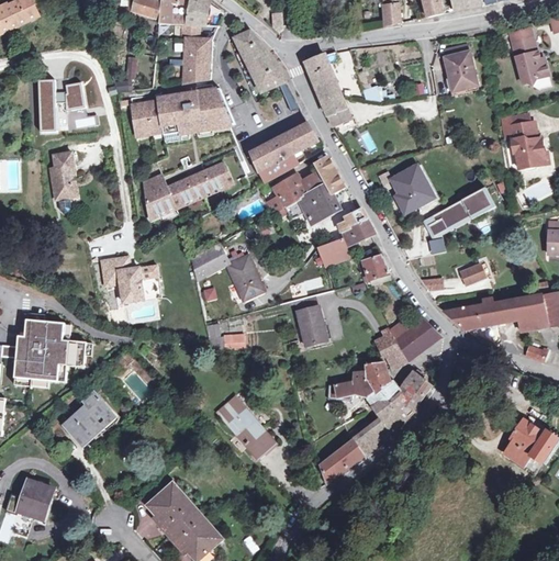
[(0,33),(37,15),(30,0),(17,0),(6,6),(4,3),(0,6),(0,33)]
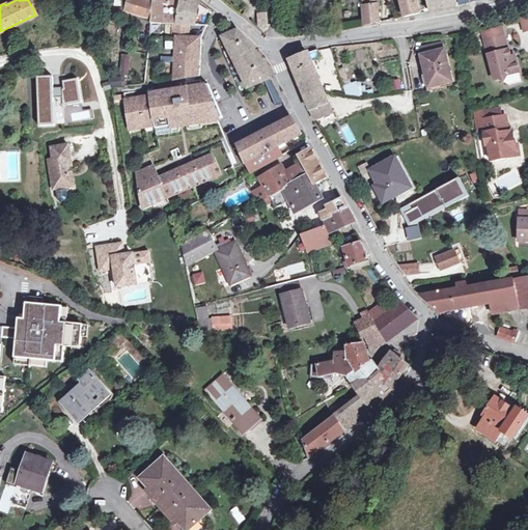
[(142,16),(146,0),(126,0),(123,6),(123,10),(142,16)]
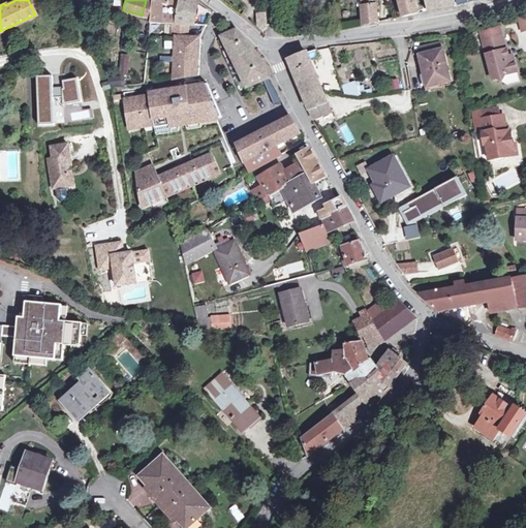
[(167,14),(159,13),(159,9),(154,8),(156,0),(171,2),(171,0),(150,0),(150,1),(148,19),(147,22),(169,23),(173,23),(176,10),(169,9),(169,12),(167,14)]
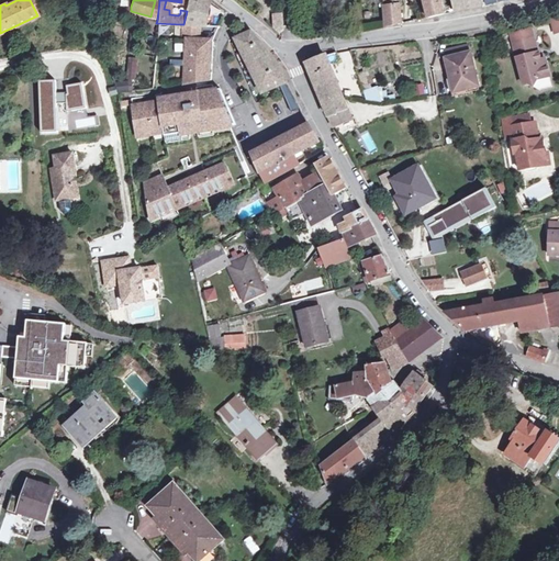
[(188,0),(187,11),(183,24),(196,25),(204,25),(204,13),(209,0),(188,0)]
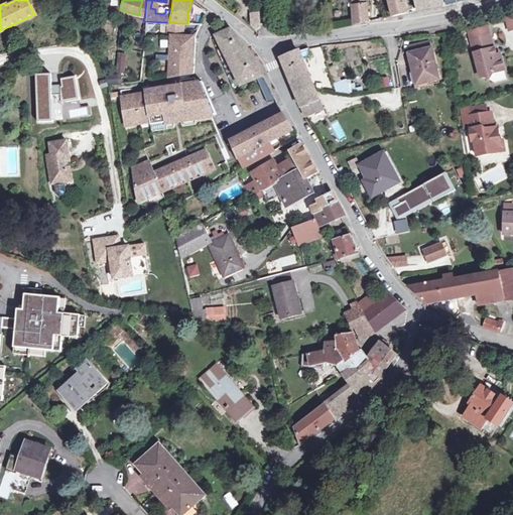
[(350,0),(352,23),(367,20),(365,4),(366,4),(365,0),(350,0)]
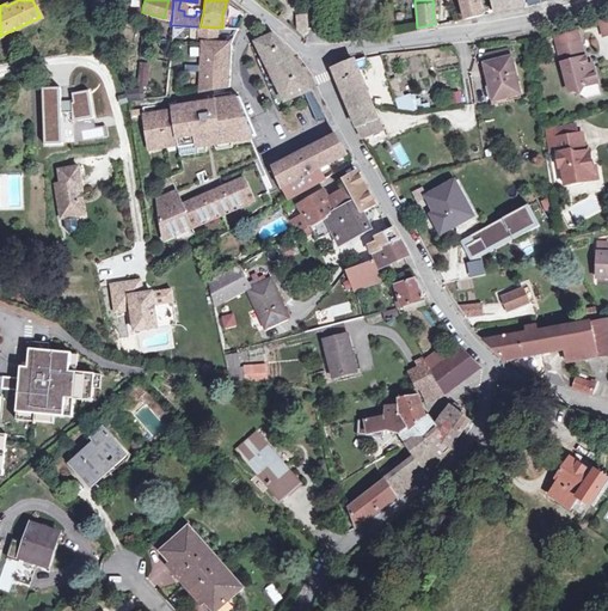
[(480,14),(478,8),(476,0),(458,0),(464,18),(480,14)]
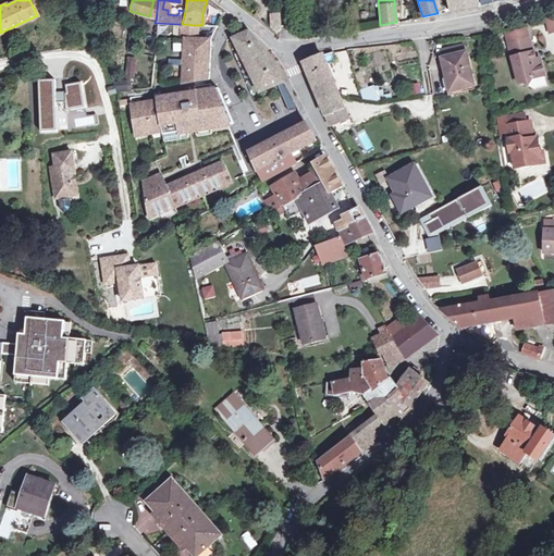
[(445,0),(448,11),(476,4),(474,0),(445,0)]
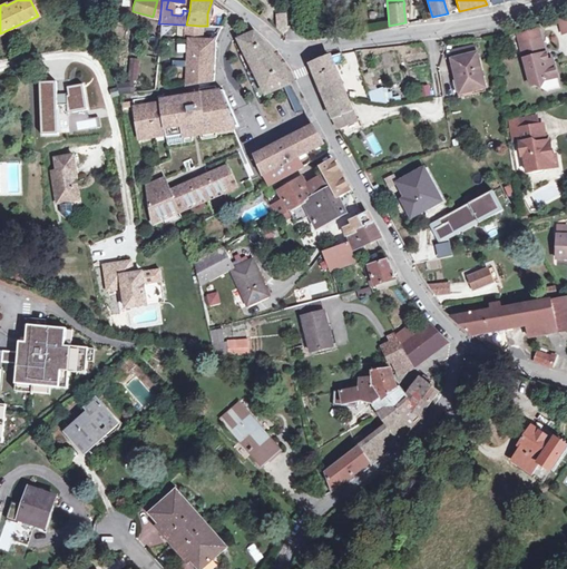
[(285,11),(273,11),(273,30),(285,30),(285,11)]
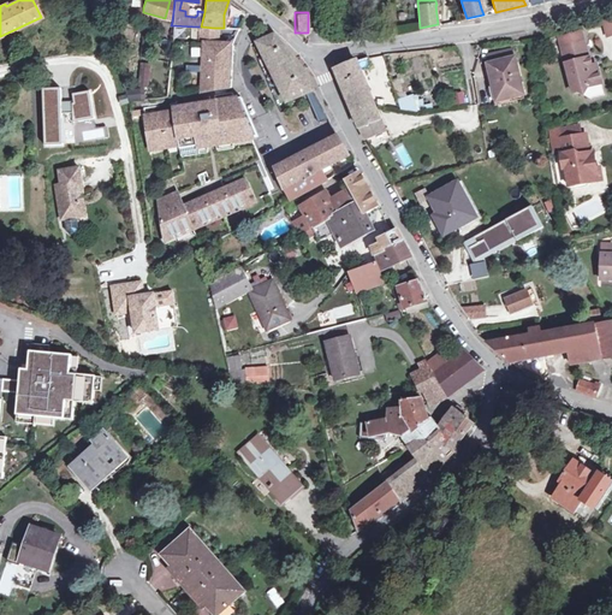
[(611,15),(600,19),(604,34),(611,30),(611,15)]
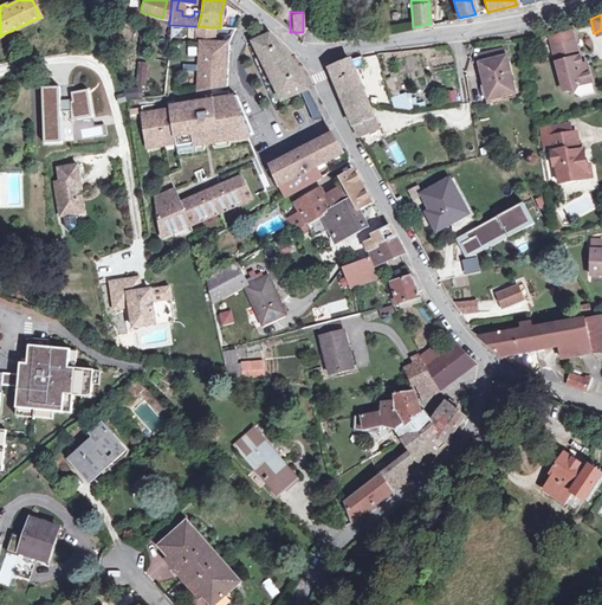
[(198,26),(194,26),(194,42),(199,42),(211,42),(211,27),(198,26)]
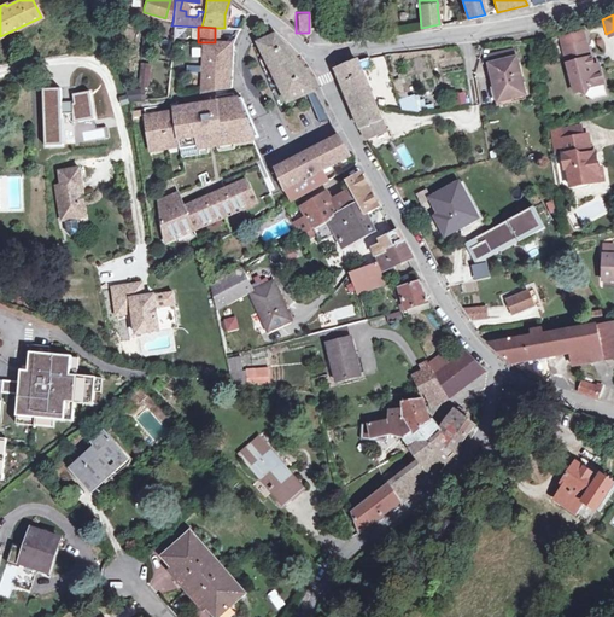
[(592,73),(591,65),(590,58),(586,59),(580,30),(557,35),(572,92),(577,91),(583,94),(586,87),(601,85),(598,71),(592,73)]
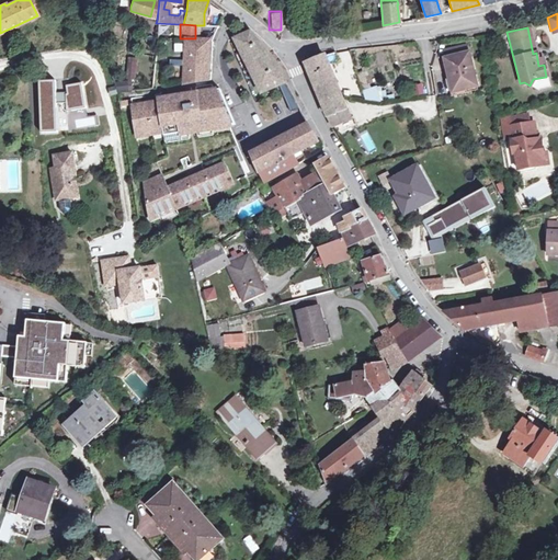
[(277,67),(248,31),(232,38),(252,78),(253,77),(259,92),(284,81),(277,67)]
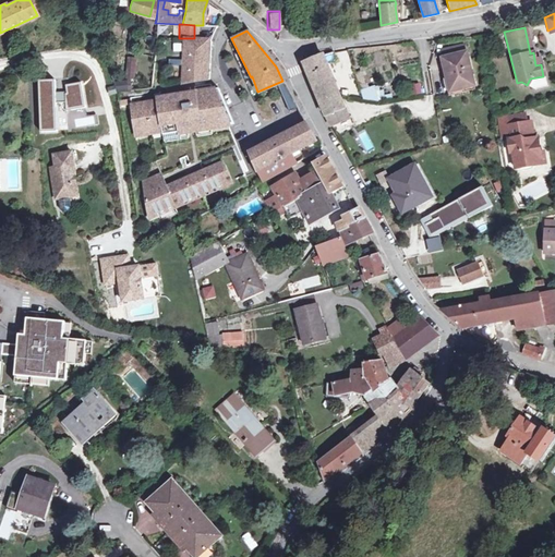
[(183,38),(182,60),(182,62),(208,63),(209,39),(194,38),(183,38)]
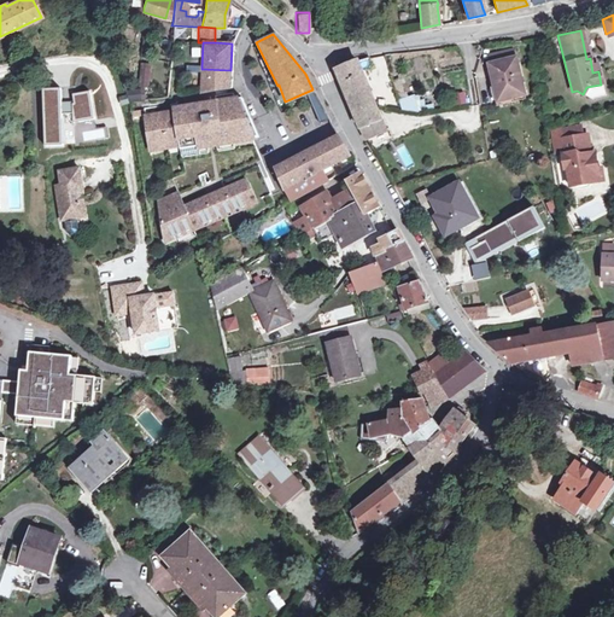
[(487,64),(514,58),(512,48),(485,56),(487,64)]
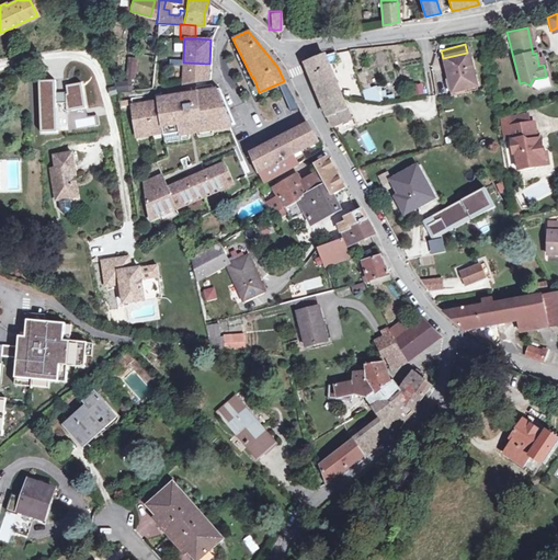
[(314,88),(332,80),(327,64),(325,59),(334,56),(333,52),(329,52),(320,55),(302,63),(314,88)]
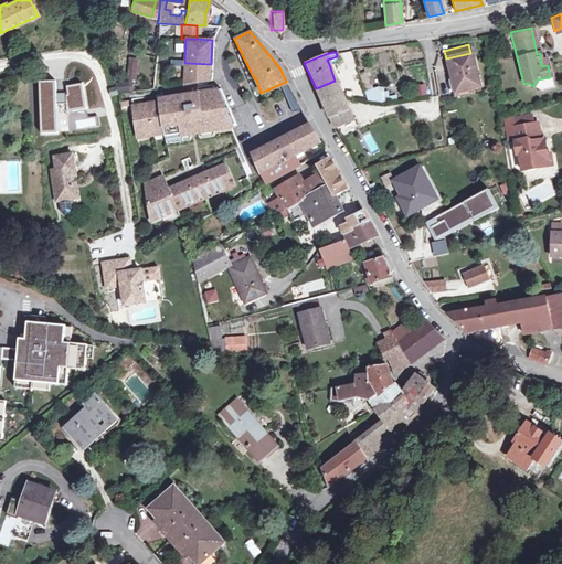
[(478,86),(470,53),(446,59),(451,77),(455,76),(458,91),(478,86)]
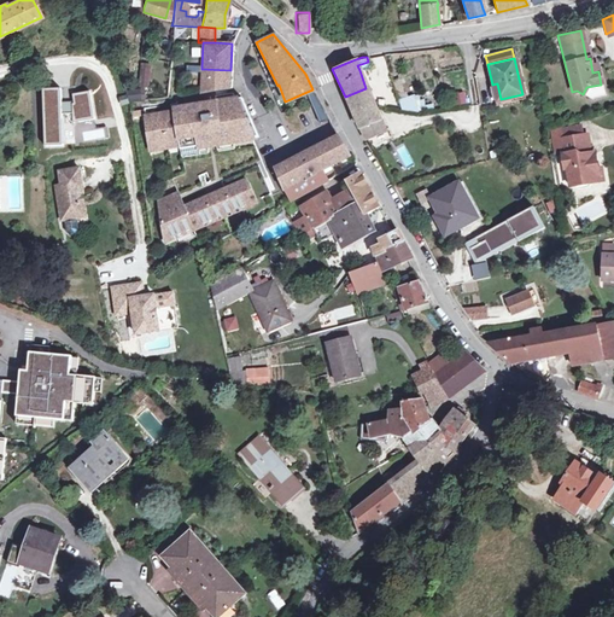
[(139,63),(138,85),(146,86),(148,64),(139,63)]
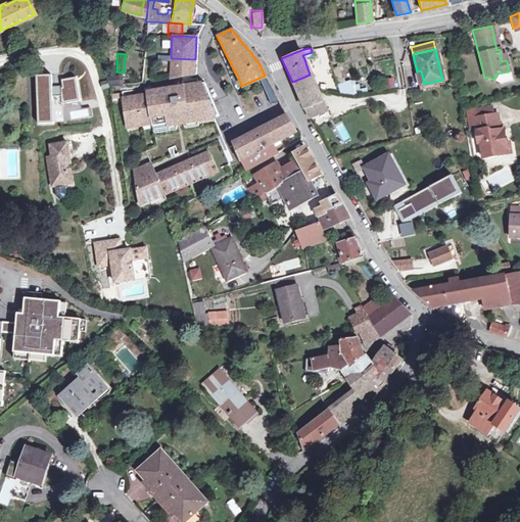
[(195,59),(171,58),(170,78),(194,76),(195,59)]
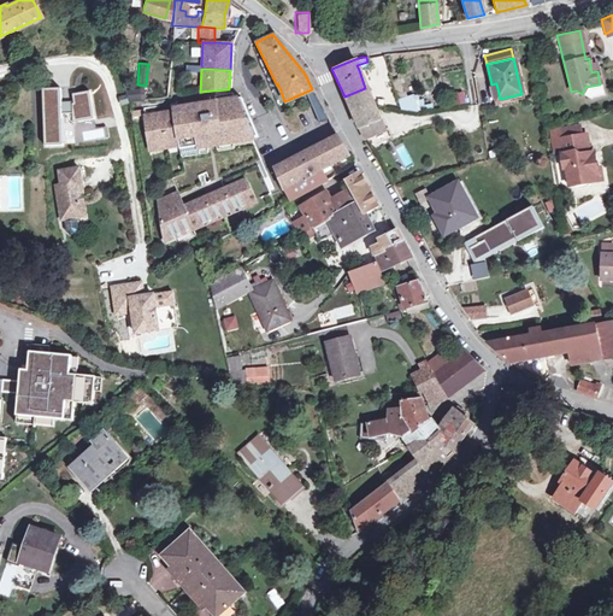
[(407,110),(404,97),(400,97),(394,77),(389,80),(399,109),(407,110)]
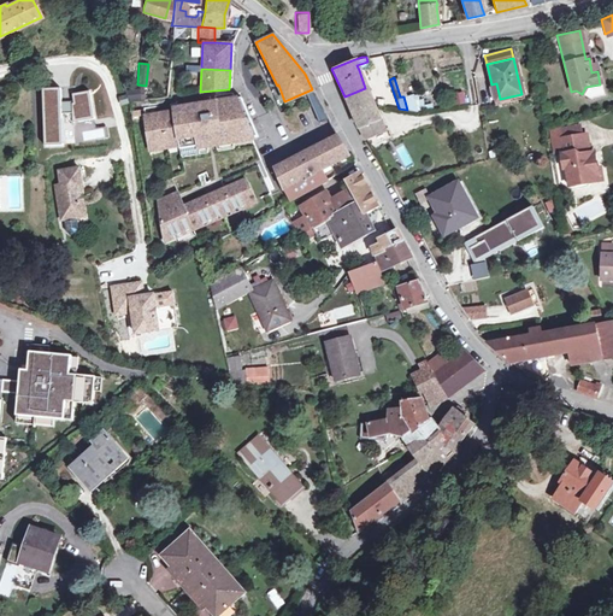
[(123,89),(128,100),(143,99),(142,88),(136,88),(123,89)]
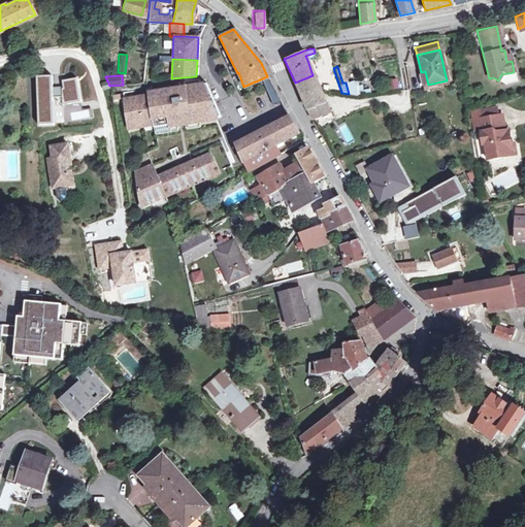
[(300,96),(319,90),(313,75),(295,83),(297,88),(300,96)]
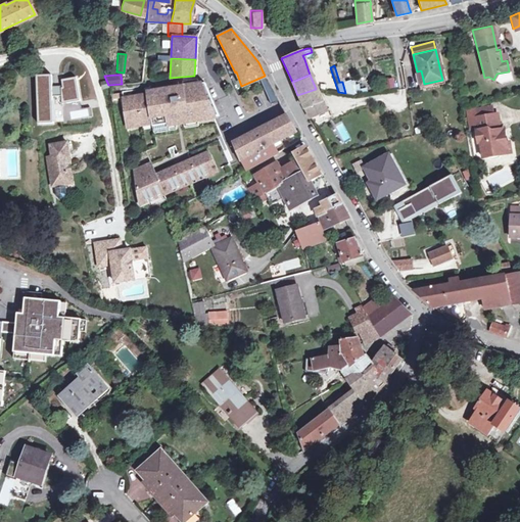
[(383,88),(393,85),(390,76),(381,79),(383,88)]
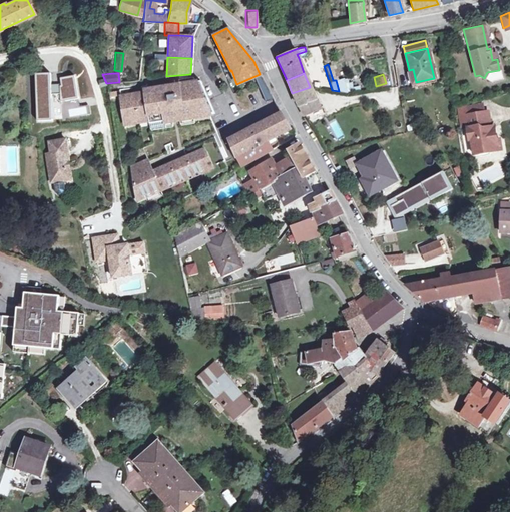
[(143,92),(118,96),(123,123),(148,119),(151,142),(141,147),(146,161),(143,162),(130,167),(135,198),(211,166),(209,162),(225,155),(191,76),(176,79),(177,84),(173,85),(173,87),(152,91),(151,88),(143,90),(143,92)]
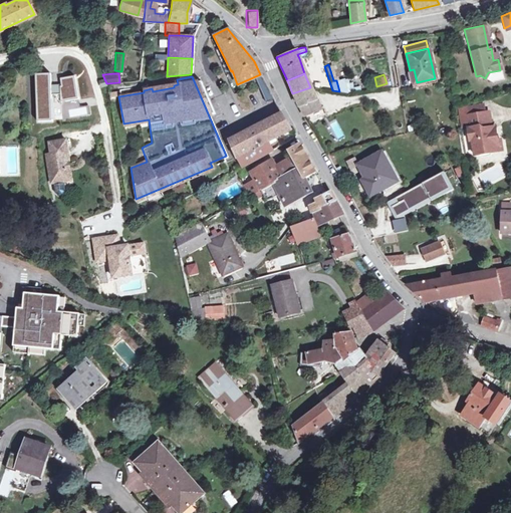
[(318,108),(310,87),(292,93),(297,105),(302,114),(318,108)]
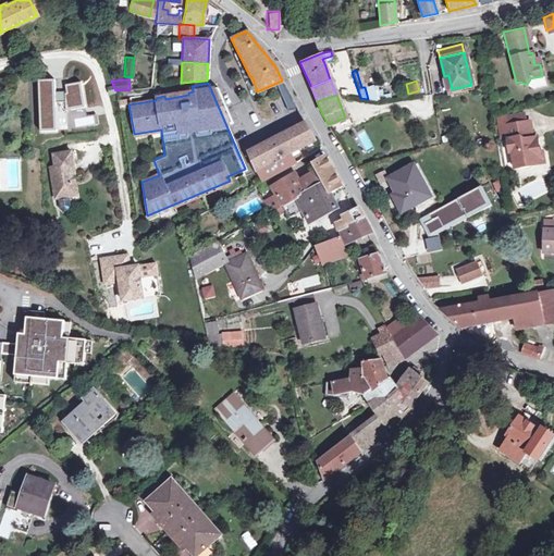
[(328,124),(331,130),(351,122),(341,96),(336,95),(345,118),(328,124)]
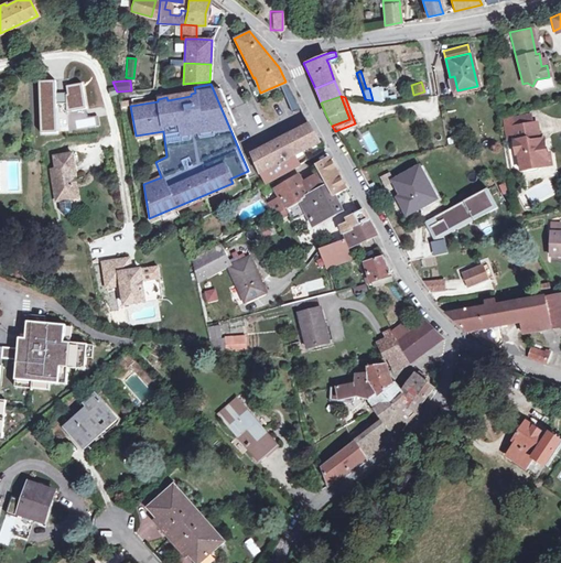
[(511,126),(530,122),(529,112),(510,116),(511,126)]
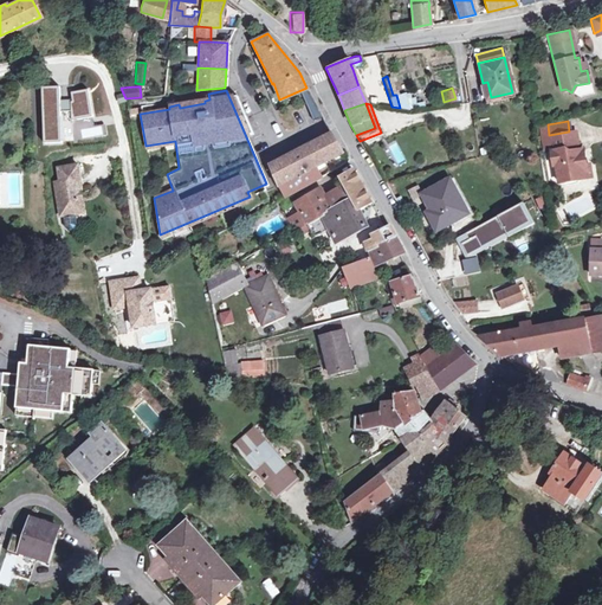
[(569,132),(549,135),(551,149),(549,149),(551,165),(554,163),(556,182),(582,178),(581,169),(583,165),(581,148),(576,148),(574,130),(569,132)]
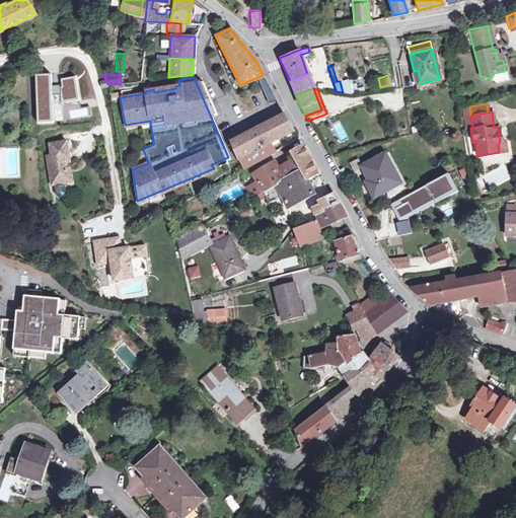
[(285,115),(230,142),(237,159),(238,159),(293,131),(285,115)]
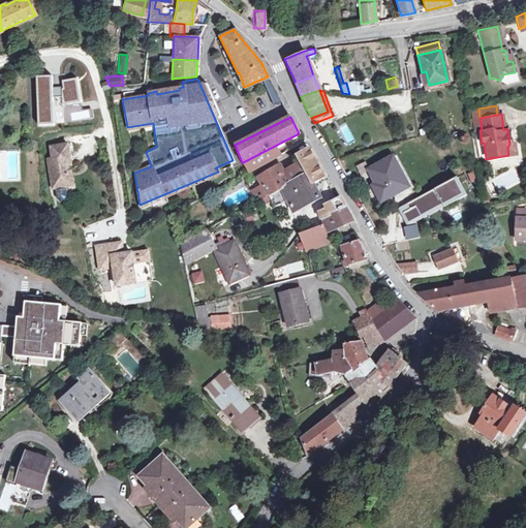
[(300,133),(243,162),(247,171),(280,153),(292,147),(291,145),(303,138),(300,133)]
